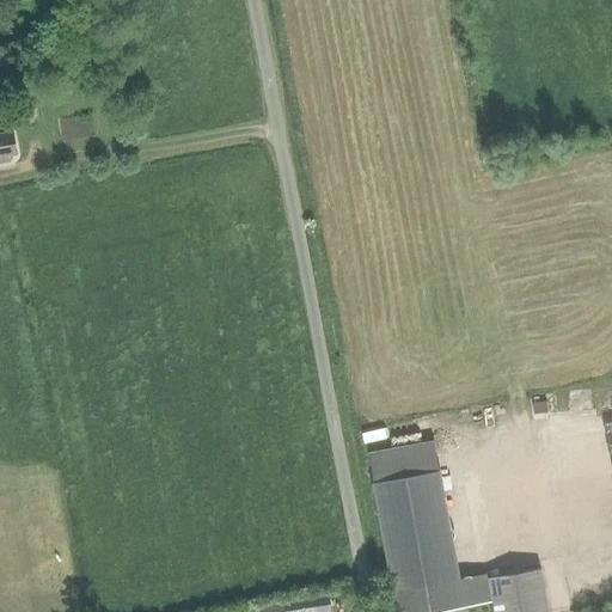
[(10,155),(17,154),(13,132),(0,134),(0,133),(0,161),(10,160),(10,155)]
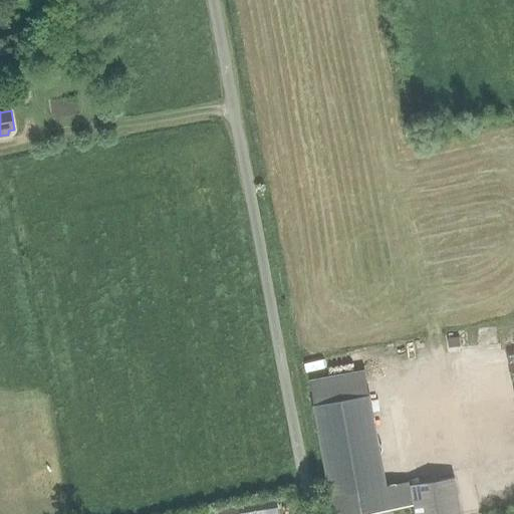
[(448,347),(460,346),(459,337),(448,338),(448,347)]
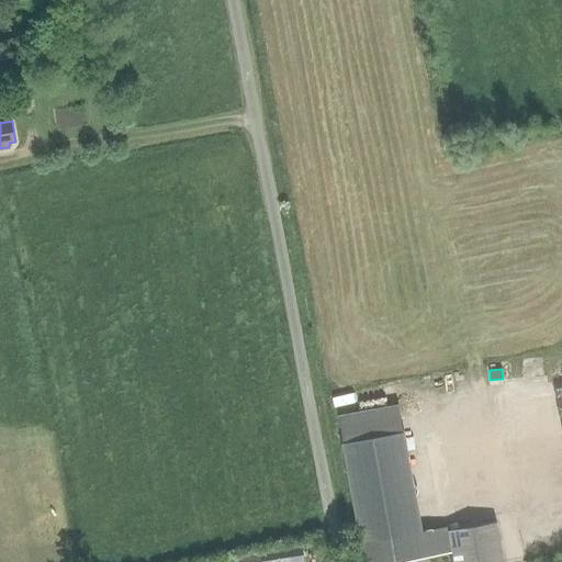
[(404,431),(341,442),(363,561),(397,561),(451,552),(446,526),(423,530),(404,431)]
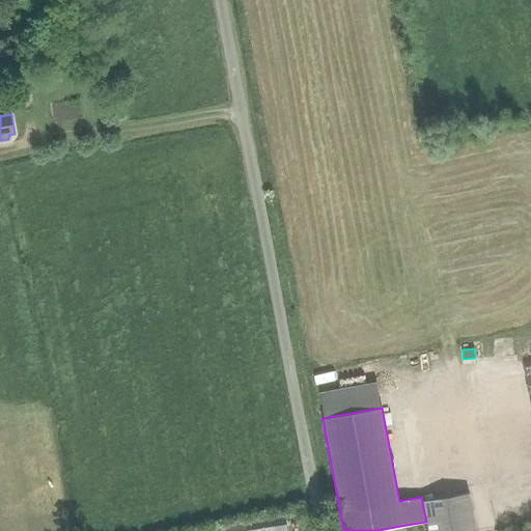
[(423,501),(428,530),(476,530),(469,492),(423,501)]
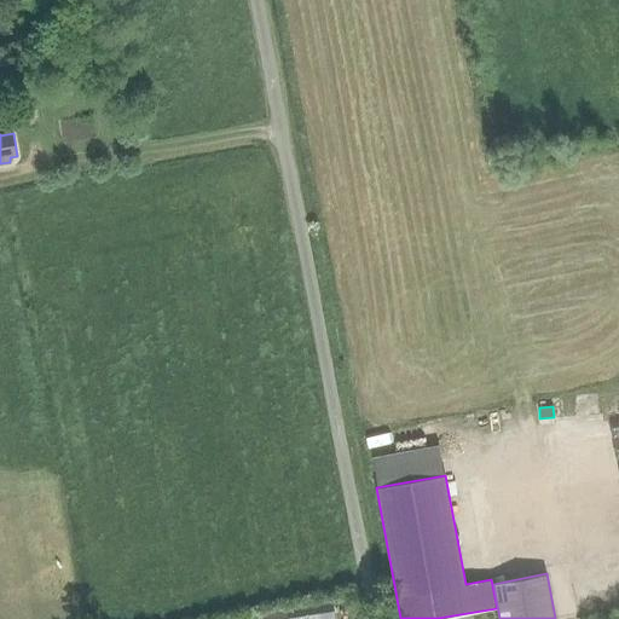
[(310,618),(334,618),(333,602),(308,606),(310,618)]
